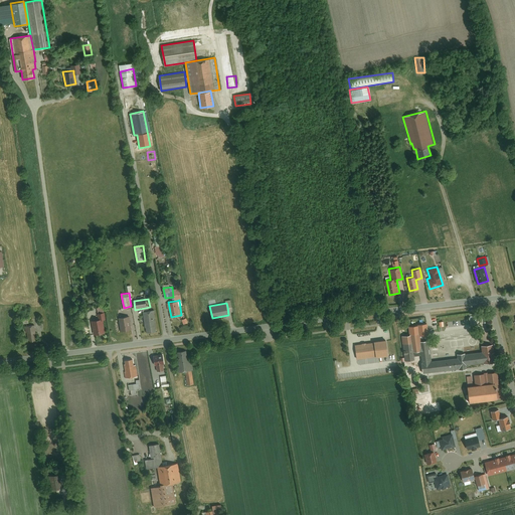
[(154,310),(144,311),(148,332),(158,330),(154,310)]
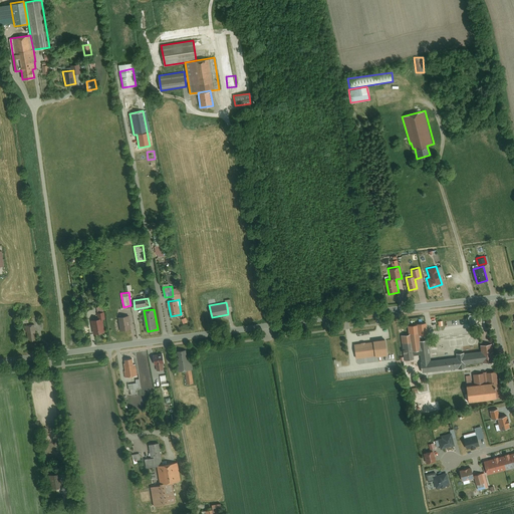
[(27,314),(20,315),(21,322),(29,321),(27,314)]
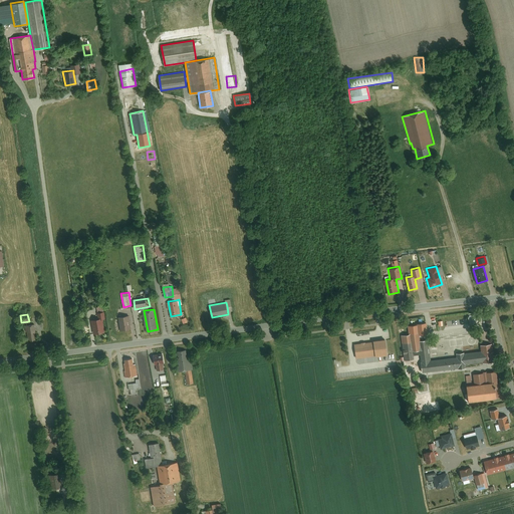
[(129,316),(118,318),(120,331),(131,329),(129,316)]
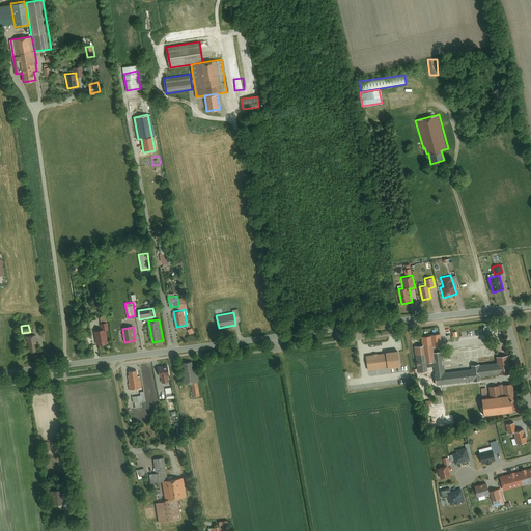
[(103,330),(94,332),(98,345),(108,343),(106,330),(103,330)]
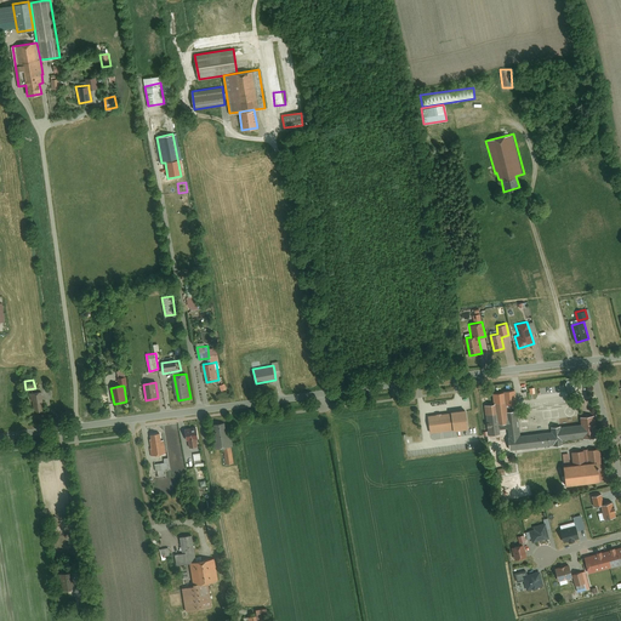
[(41,392),(30,393),(34,411),(45,410),(41,392)]
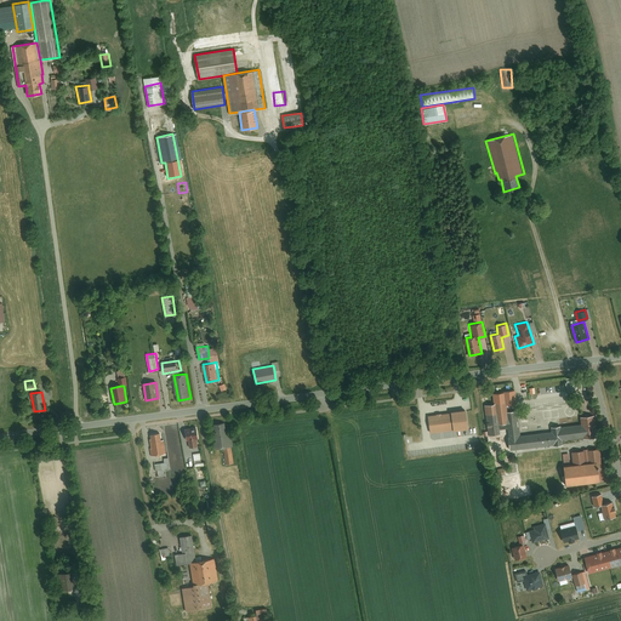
[(505,402),(494,403),(494,404),(497,423),(507,422),(506,411),(505,402)]
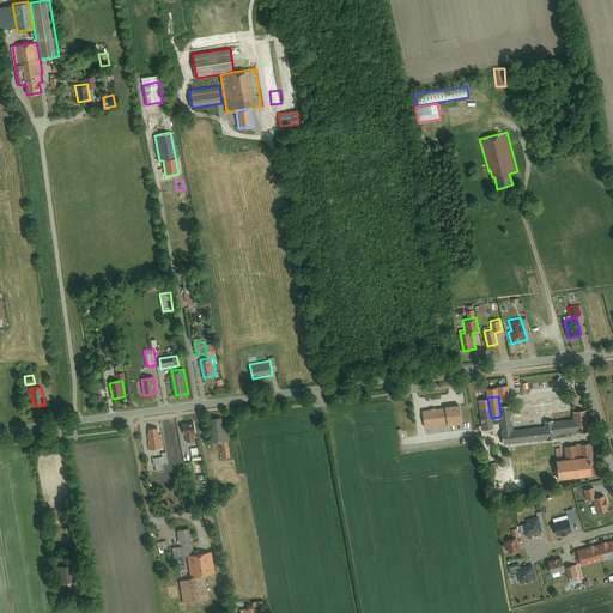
[(479,400),(483,430),(492,429),(491,418),(487,399),(479,400)]
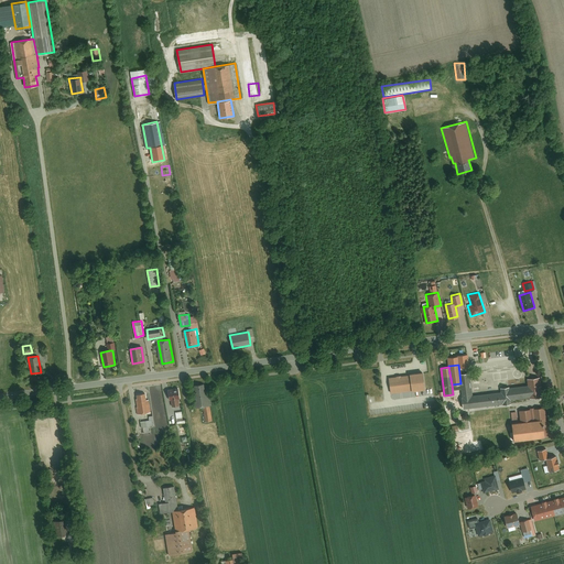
[(408,375),(410,390),(424,388),(423,371),(408,373),(408,375)]
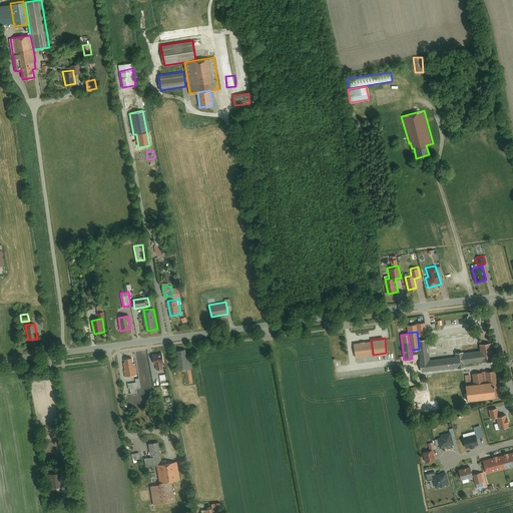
[(438,357),(436,338),(429,339),(431,358),(438,357)]
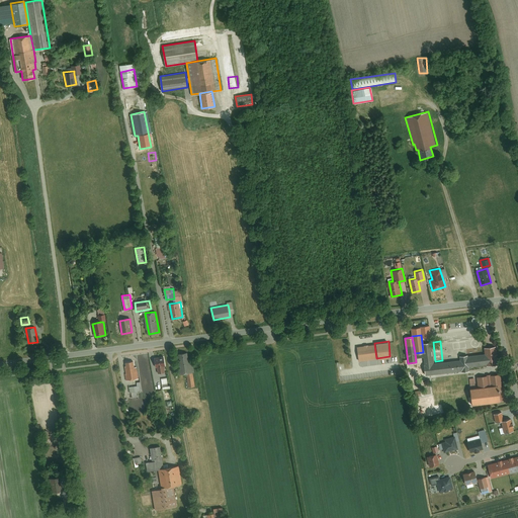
[(431,342),(422,343),(423,352),(424,363),(433,362),(431,342)]
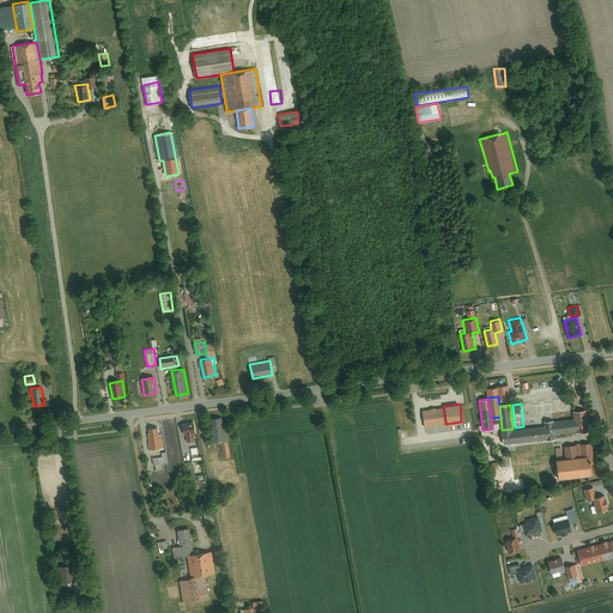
[(443,407),(422,410),(424,426),(445,424),(443,407)]
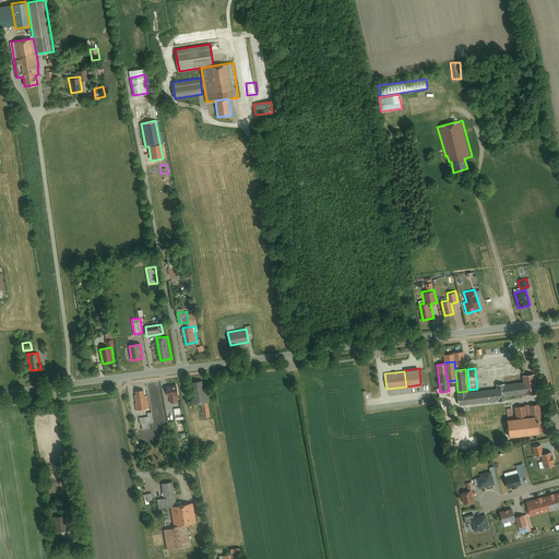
[(536,393),(534,373),(521,375),(522,382),(524,393),(524,394),(536,393)]
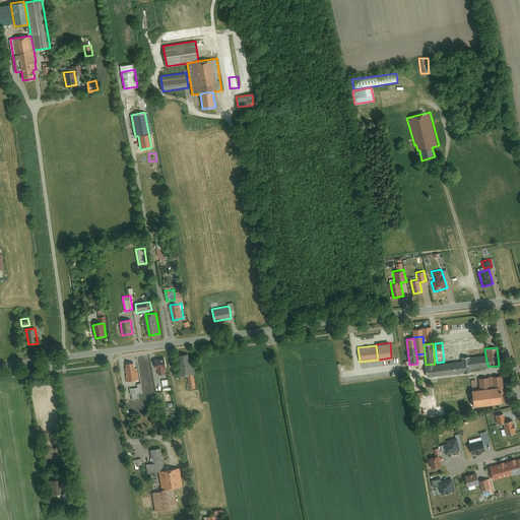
[(190,353),(180,355),(183,375),(188,374),(194,373),(196,373),(194,363),(192,364),(190,353)]
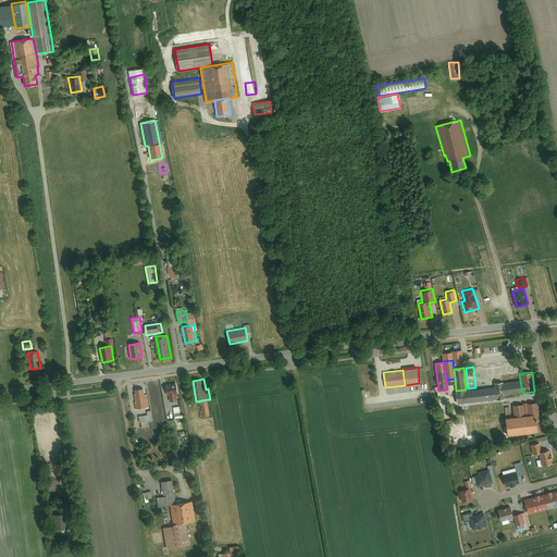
[(522,392),(520,381),(502,383),(502,385),(503,394),(522,392)]
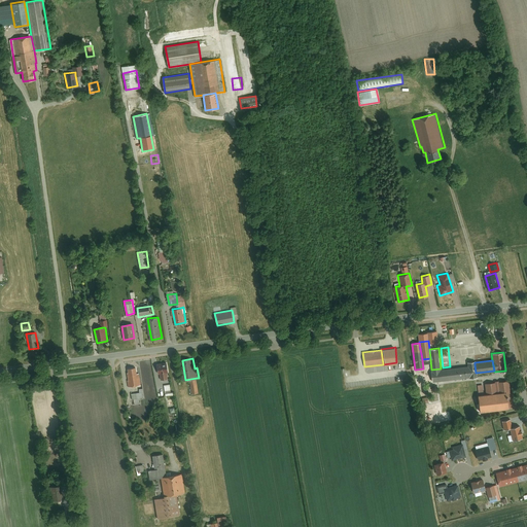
[(431,370),(430,371),(432,382),(477,376),(476,373),(475,364),(475,362),(475,361),(466,362),(467,365),(441,369),(431,370)]
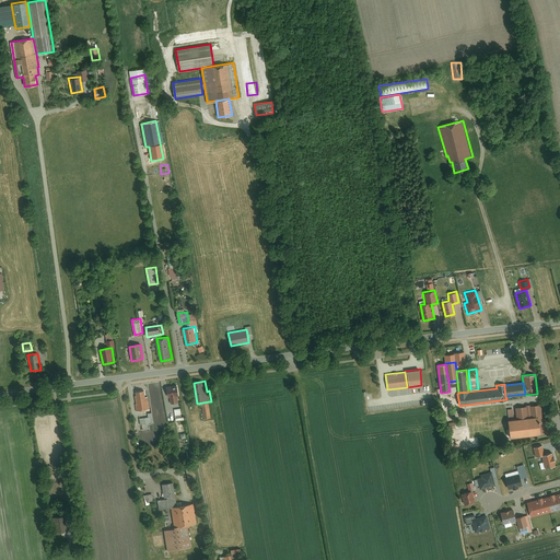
[(177,385),(167,387),(168,396),(171,396),(172,403),(181,401),(177,385)]
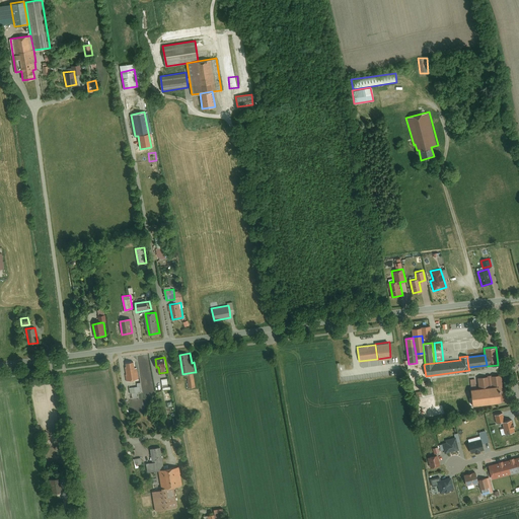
[(134,363),(125,364),(127,381),(140,379),(138,368),(135,368),(134,363)]
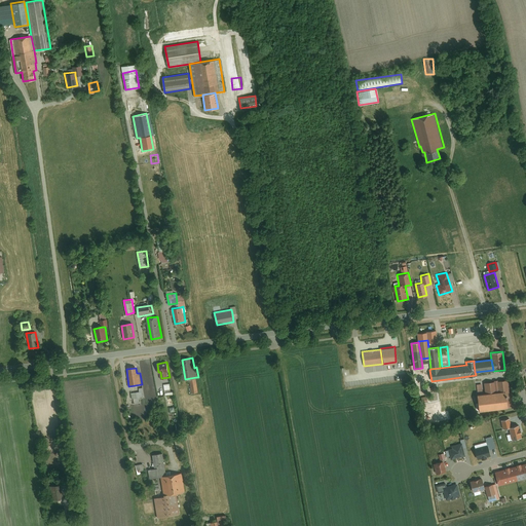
[(508,379),(484,382),(485,393),(509,390),(508,379)]
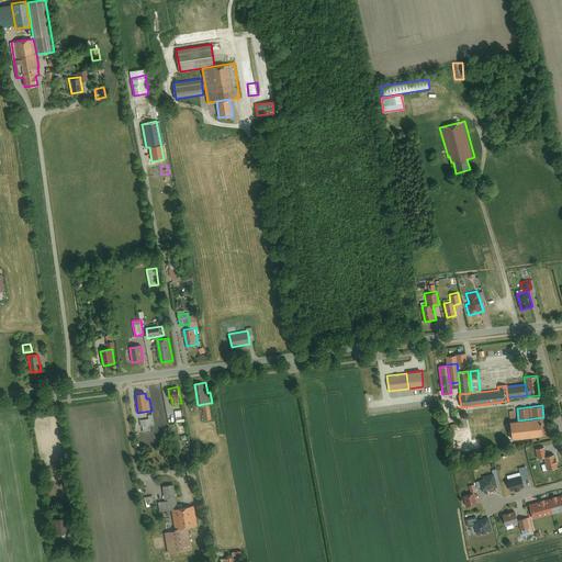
[(510,422),(508,422),(510,438),(546,434),(543,417),(518,420),(515,420),(510,422)]
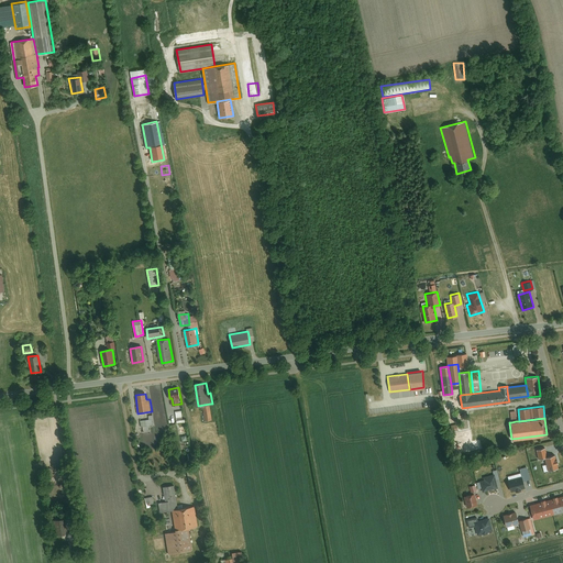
[(544,448),(537,450),(539,459),(544,457),(547,456),(544,448)]
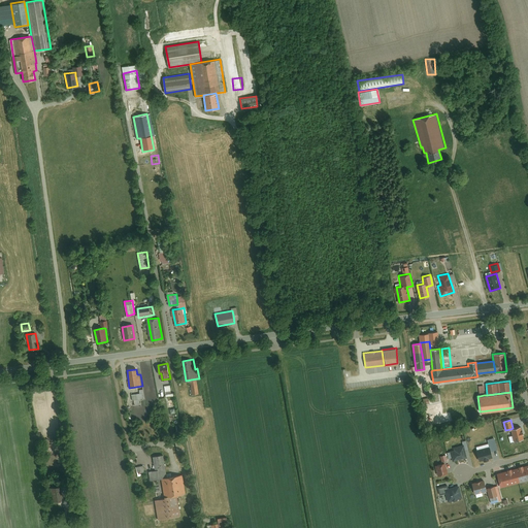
[(513,428),(510,429),(514,441),(524,438),(521,426),(513,428)]
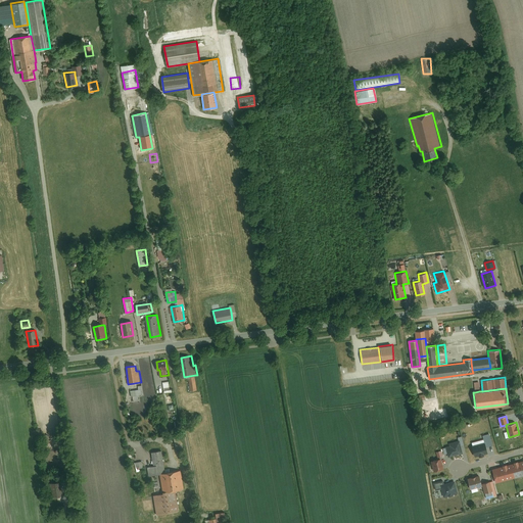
[(460,445),(459,440),(449,442),(450,445),(445,446),(448,457),(462,453),(460,445)]
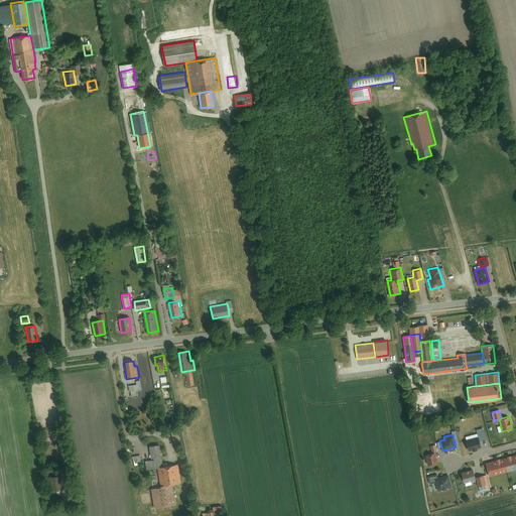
[(160,444),(150,445),(153,459),(162,458),(160,444)]
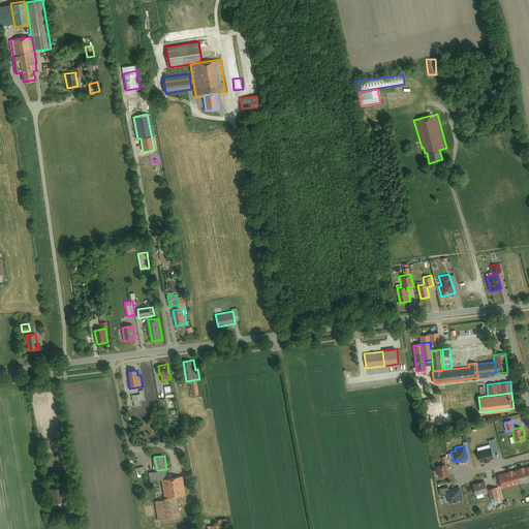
[(445,463),(435,465),(438,476),(448,473),(445,463)]
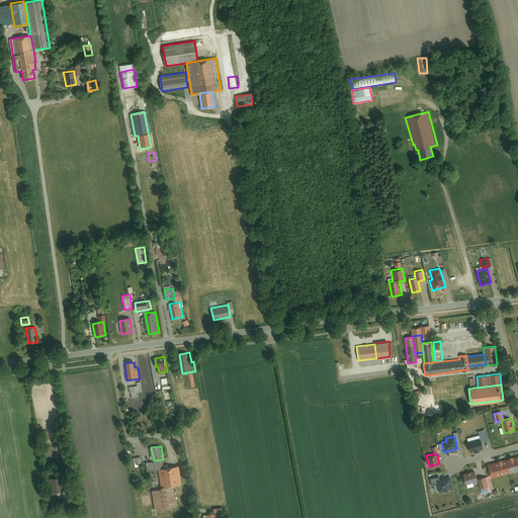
[(497,462),(487,464),(491,479),(517,470),(517,455),(512,458),(512,456),(507,458),(508,459),(500,461),(500,460),(496,461),(497,462)]
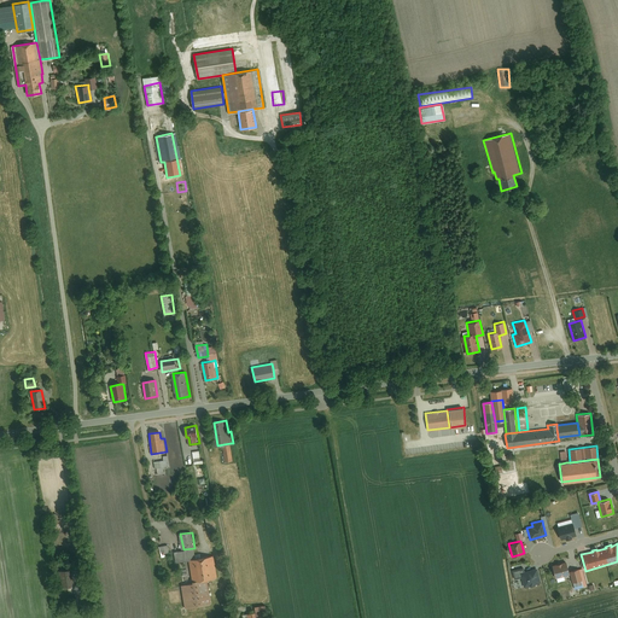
[(184,549),(175,551),(178,561),(191,559),(196,558),(194,548),(184,549)]
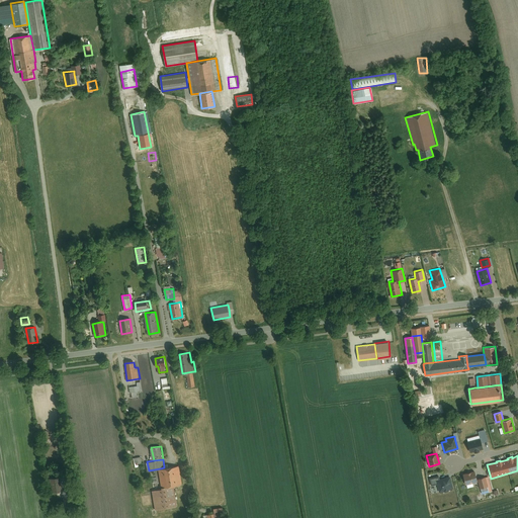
[(182,485),(179,465),(164,467),(160,468),(163,488),(174,486),(182,485)]
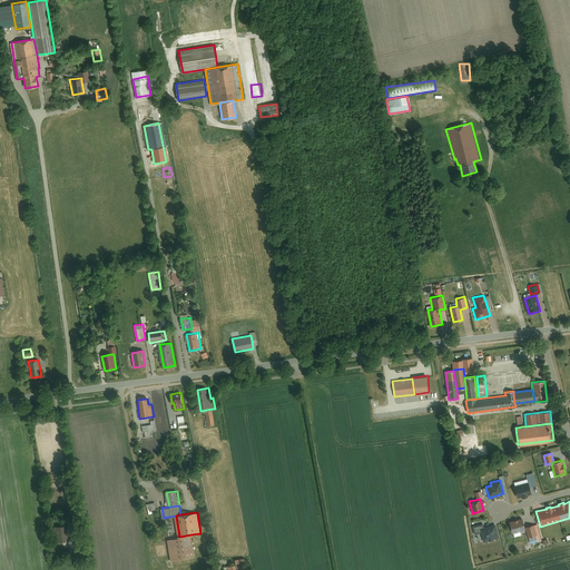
[(522,518),(509,521),(512,532),(526,529),(524,527),(522,518)]
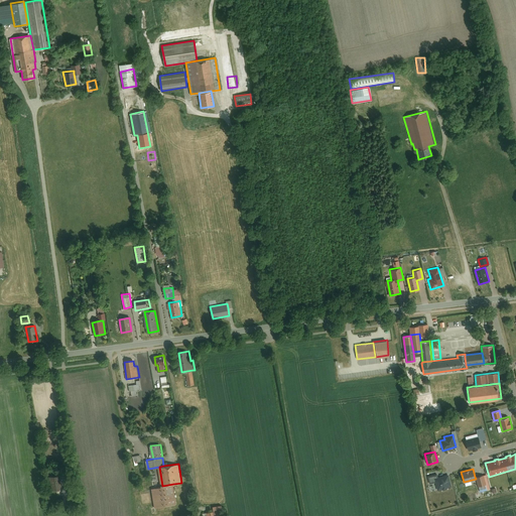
[(437,474),(427,476),(429,483),(436,482),(435,478),(438,477),(437,474)]
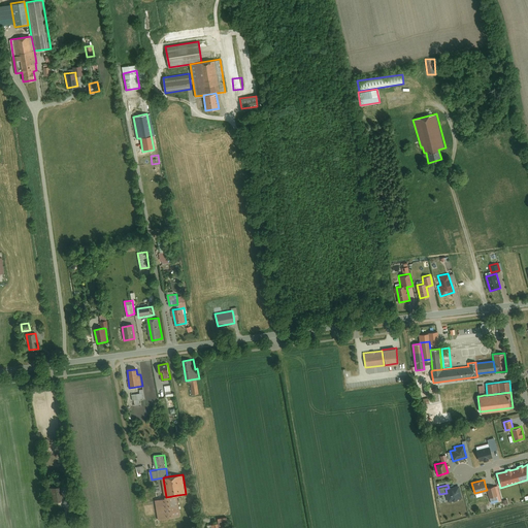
[(490,503),(501,500),(497,485),(495,486),(490,487),(486,488),(487,490),(490,503)]
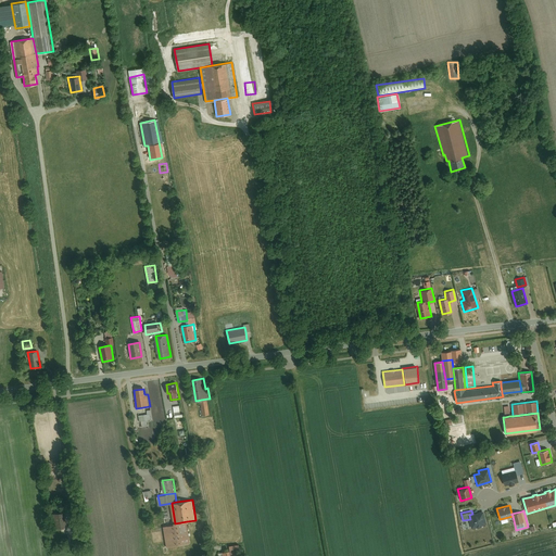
[(62,512),(53,514),(55,528),(64,526),(62,512)]
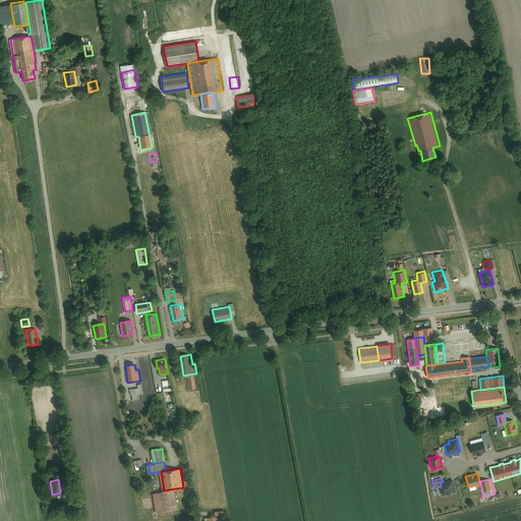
[(443,481),(440,482),(441,486),(443,495),(456,490),(453,479),(443,481)]
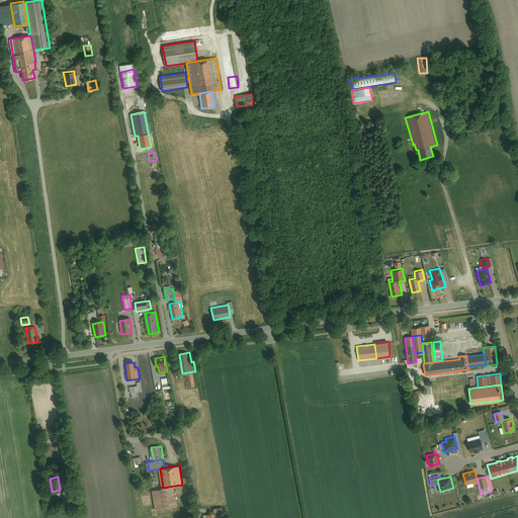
[(163,488),(153,490),(156,509),(177,506),(174,486),(163,488)]
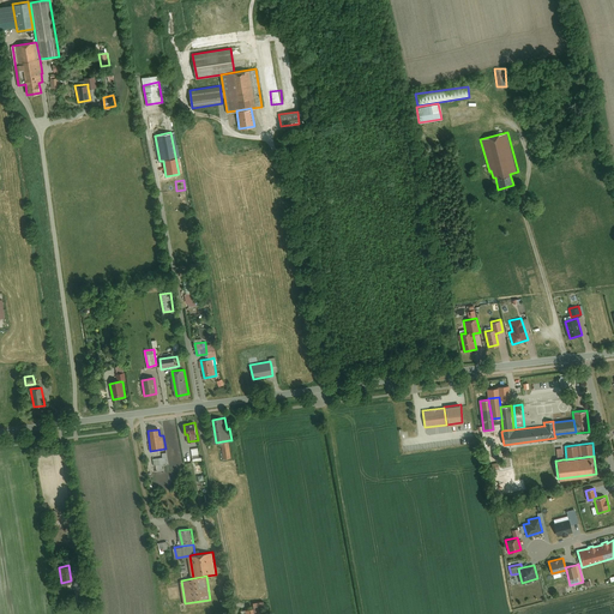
[(82,582),(73,583),(76,597),(84,596),(82,582)]
